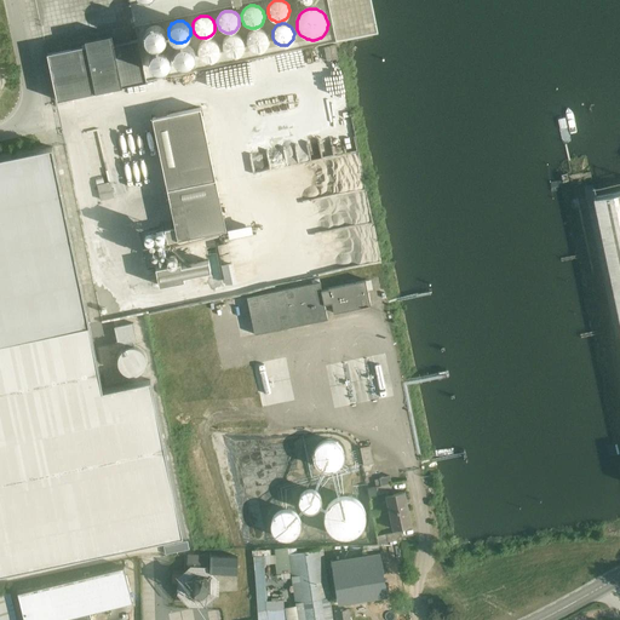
[(155,26),(154,26),(151,26),(150,27),(149,28),(148,28),(147,29),(145,30),(144,32),(144,33),(143,35),(143,36),(143,39),(144,41),(145,44),(147,45),(148,46),(149,47),(150,47),(151,47),(153,49),(154,49),(156,49),(159,47),(160,47),(161,46),(164,45),(164,44),(165,41),(166,40),(166,38),(166,36),(166,35),(165,33),(164,30),(162,29),(161,28),(160,27),(159,27),(156,26),(155,26)]
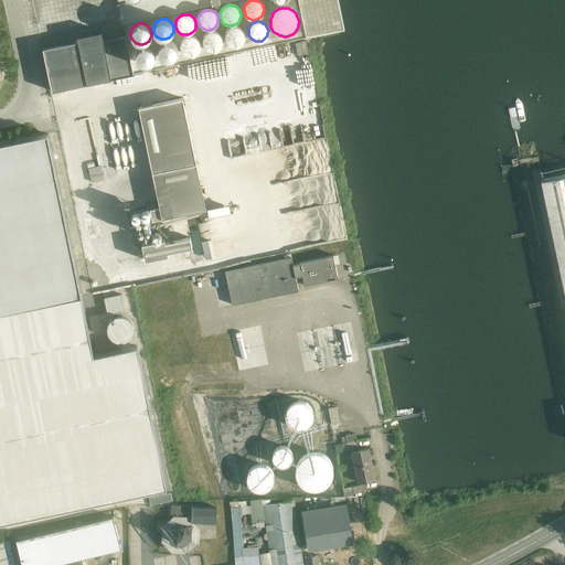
[(236,27),(234,27),(232,27),(231,28),(228,29),(227,29),(226,31),(225,32),(224,34),(224,36),(224,39),(224,40),(225,42),(226,43),(227,43),(227,44),(228,45),(231,46),(232,46),(233,46),(235,46),(236,46),(237,46),(238,45),(240,45),(241,44),(242,43),(243,42),(244,40),(244,39),(244,36),(244,35),(244,34),(243,32),(242,31),(242,30),(241,29),(240,28),(238,28),(236,27)]
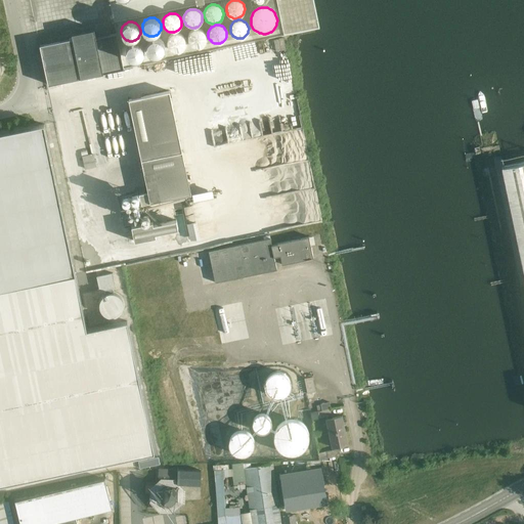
[(199,29),(198,29),(197,29),(194,29),(192,30),(191,31),(190,32),(189,33),(188,35),(187,37),(187,38),(188,41),(188,42),(189,43),(189,44),(190,45),(191,46),(193,47),(194,48),(195,48),(198,48),(199,48),(200,48),(202,47),(203,47),(203,46),(205,45),(206,43),(207,43),(207,42),(207,41),(208,39),(208,37),(207,35),(207,34),(206,33),(206,32),(205,32),(204,31),(203,30),(202,30),(201,29),(199,29)]
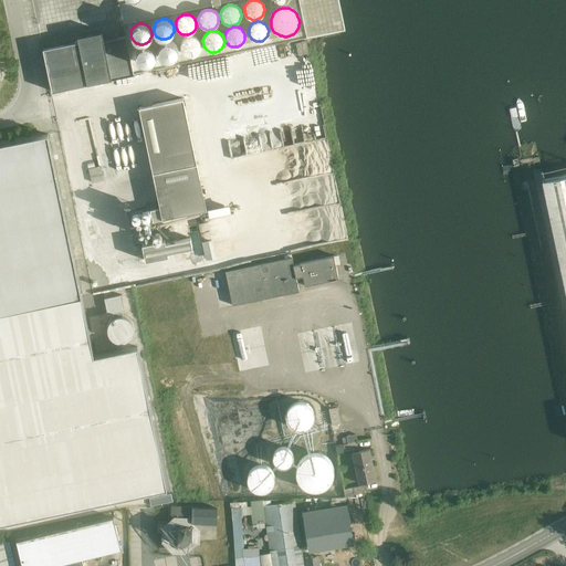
[(126,35),(107,40),(105,33),(80,39),(82,45),(44,53),(52,92),(134,74),(126,35)]
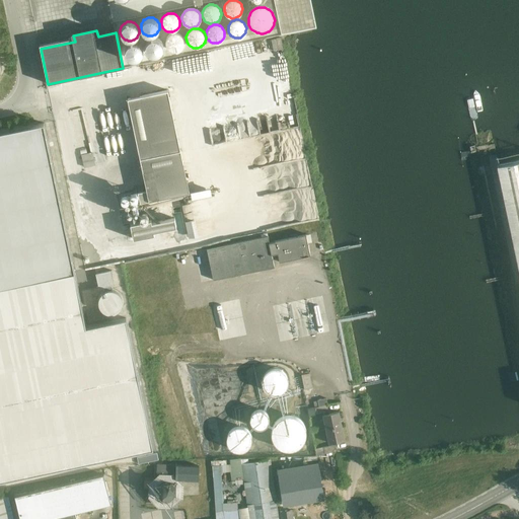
[(175,33),(174,33),(173,33),(170,33),(170,34),(168,35),(167,36),(166,38),(165,40),(165,42),(165,44),(166,46),(166,47),(167,48),(168,50),(169,50),(170,51),(172,51),(173,52),(174,52),(176,52),(176,51),(178,51),(179,50),(180,50),(181,48),(182,47),(183,46),(183,44),(183,43),(183,41),(183,40),(182,39),(182,38),(181,36),(181,35),(179,34),(178,34),(176,33),(175,33)]
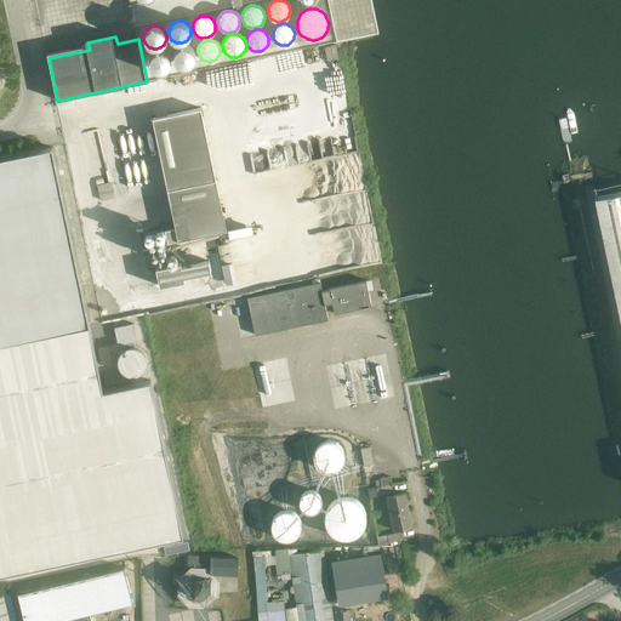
[(183,45),(182,45),(180,46),(178,47),(177,47),(176,49),(175,51),(174,53),(174,56),(174,57),(174,58),(175,61),(176,63),(177,63),(178,64),(180,66),(181,67),(182,67),(183,67),(184,67),(186,67),(188,67),(189,67),(191,66),(192,64),(193,64),(193,63),(194,63),(194,62),(195,61),(197,58),(197,57),(197,53),(197,52),(195,51),(195,50),(194,49),(192,47),(192,46),(191,46),(189,45),(187,45),(186,44),(184,44),(183,45)]
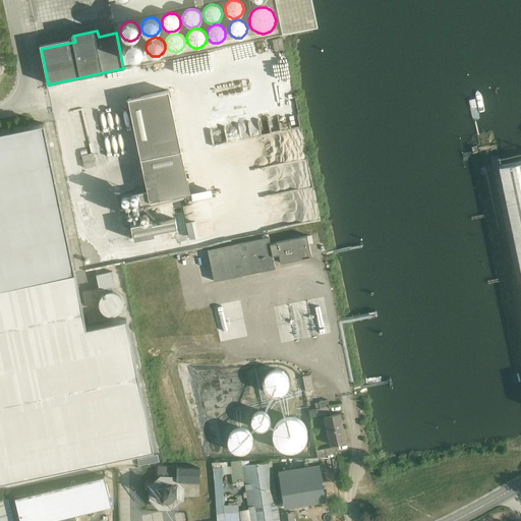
[(134,42),(133,42),(132,42),(130,43),(129,43),(128,44),(127,45),(126,46),(126,47),(125,48),(125,49),(125,50),(125,51),(125,53),(125,54),(126,55),(126,56),(127,57),(128,58),(129,58),(129,59),(130,59),(131,60),(132,60),(133,60),(135,60),(136,60),(137,59),(138,59),(140,58),(140,57),(141,56),(142,55),(142,54),(143,52),(143,50),(143,49),(143,48),(142,47),(142,46),(141,46),(140,44),(138,43),(137,42),(136,42),(134,42)]
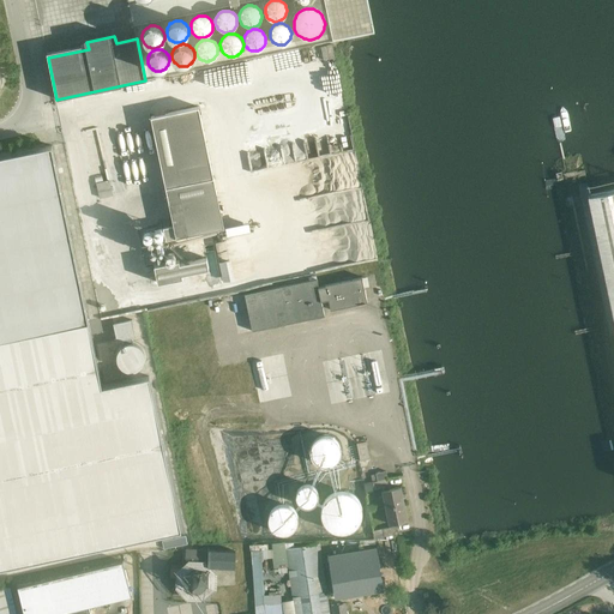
[(199,107),(151,116),(173,226),(163,228),(166,240),(224,228),(199,107)]
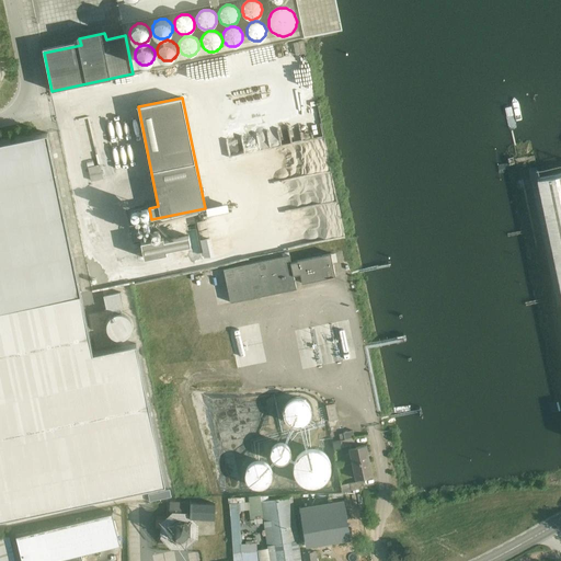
[(47,133),(0,142),(0,310),(58,298),(81,294),(47,133)]
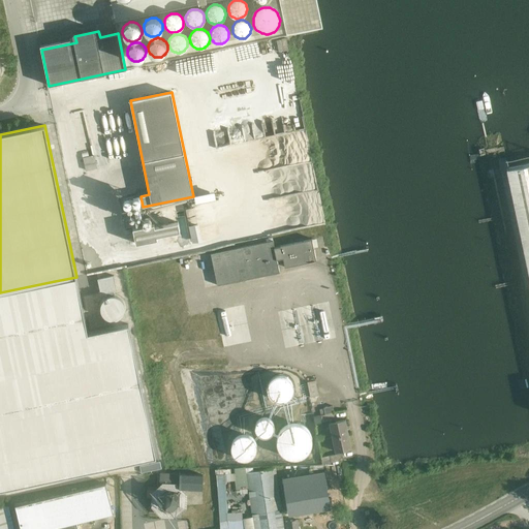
[(83,158),(86,170),(97,168),(94,155),(83,158)]
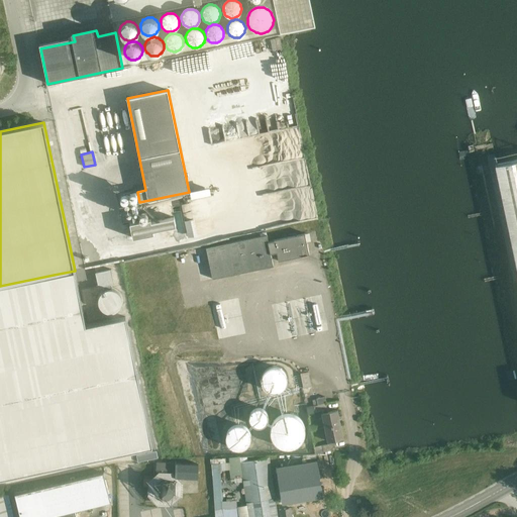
[(516,160),(495,165),(516,269),(516,160)]
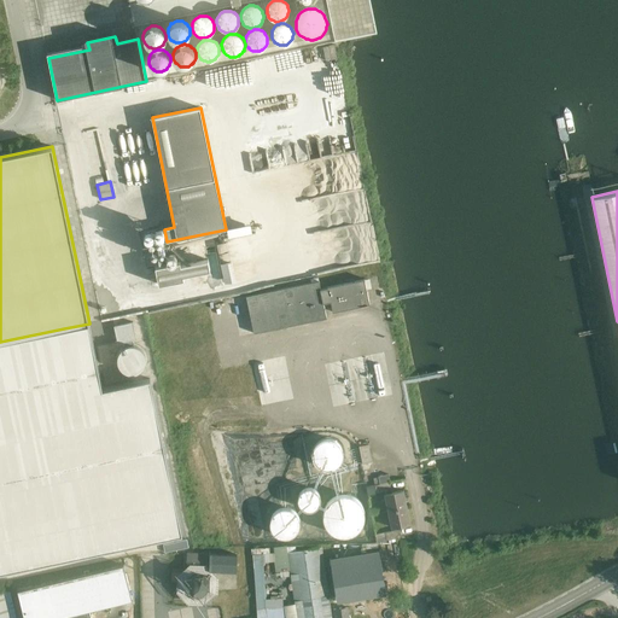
[(228,242),(221,243),(225,274),(237,273),(235,260),(231,261),(228,242)]
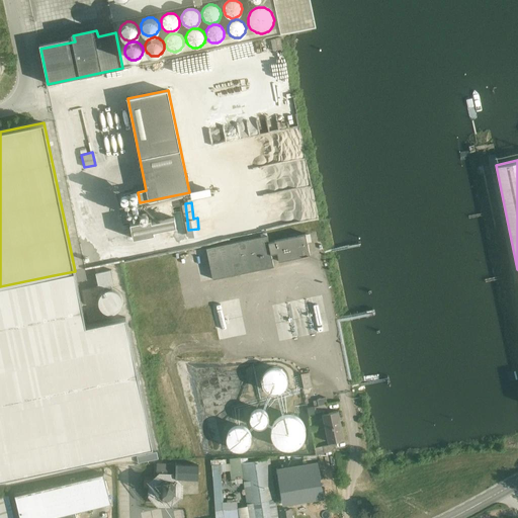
[(150,220),(131,224),(134,239),(154,235),(154,232),(175,227),(173,219),(151,223),(150,220)]
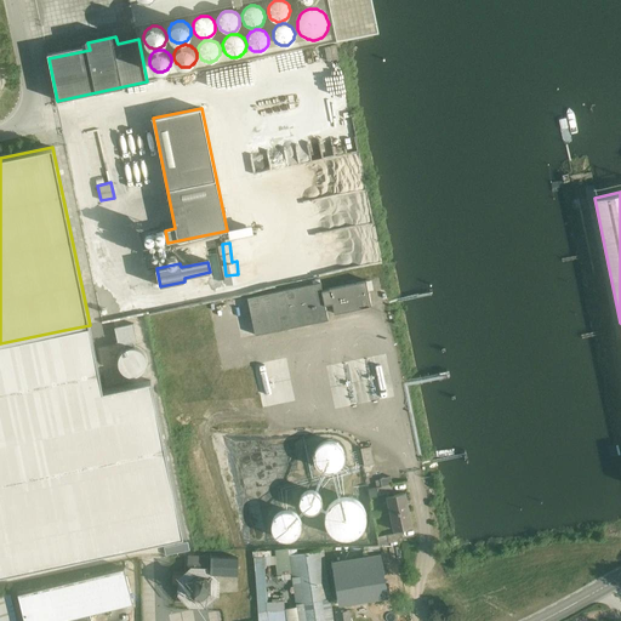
[(320,283),(248,298),(255,335),(329,320),(326,309),(334,308),(335,314),(371,306),(369,292),(374,291),(371,279),(329,288),(329,289),(322,290),(320,283)]
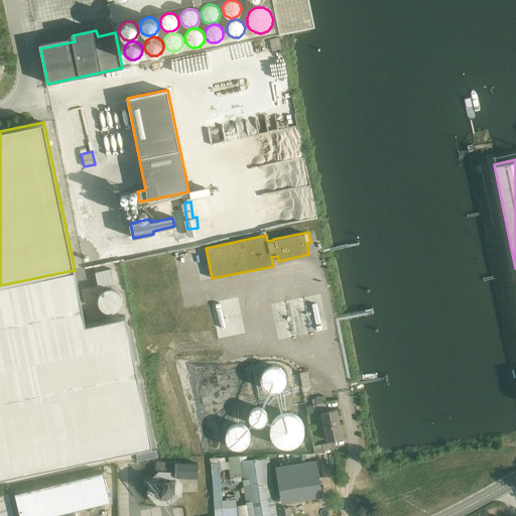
[(111,269),(95,272),(98,287),(103,286),(104,289),(102,291),(100,292),(100,293),(99,295),(98,296),(98,298),(98,300),(98,302),(98,303),(99,305),(99,306),(100,307),(101,308),(101,309),(102,309),(103,310),(104,311),(105,311),(106,311),(107,312),(108,312),(109,312),(110,312),(111,312),(112,312),(113,312),(114,311),(115,311),(116,310),(117,310),(119,308),(120,307),(121,306),(121,305),(121,304),(122,303),(122,302),(122,300),(122,299),(122,297),(121,296),(121,295),(121,294),(120,293),(119,292),(119,291),(118,290),(117,290),(115,289),(114,288),(113,288),(112,288),(111,284),(114,283),(111,269)]
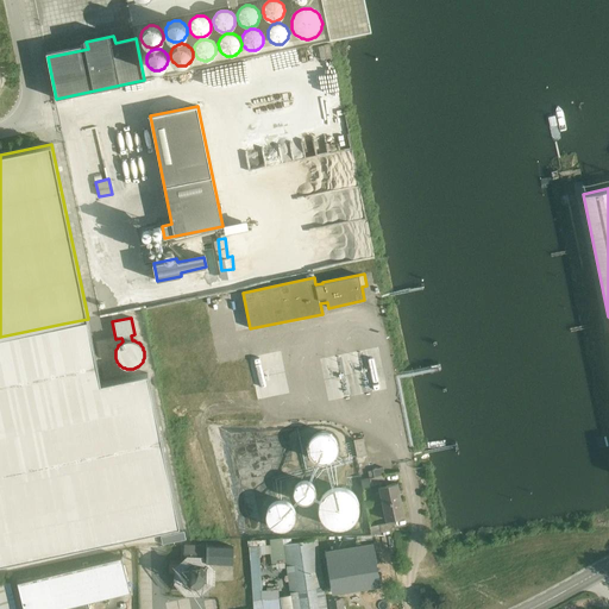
[(63,324),(0,337),(0,563),(180,526),(148,374),(101,383),(88,319),(63,324)]
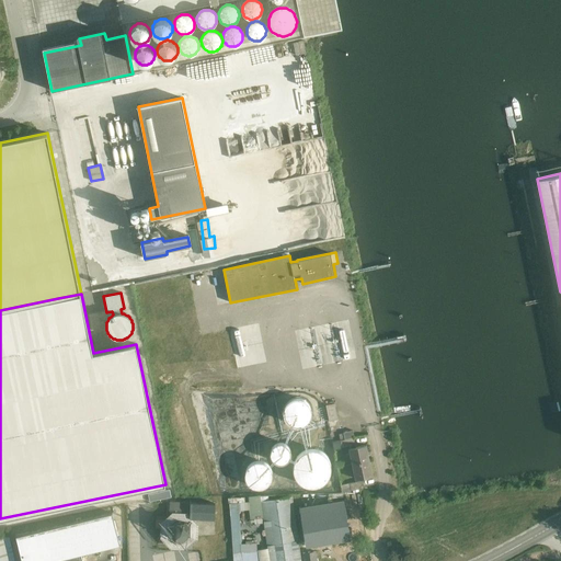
[(306,411),(306,408),(305,405),(302,402),(298,399),(296,399),(294,398),(288,399),(286,400),(284,402),(283,403),(282,405),(281,410),(281,413),(282,415),(283,418),(284,420),(288,422),(293,423),(297,423),(300,421),(301,420),(304,418),(305,415),(306,413),(306,411)]
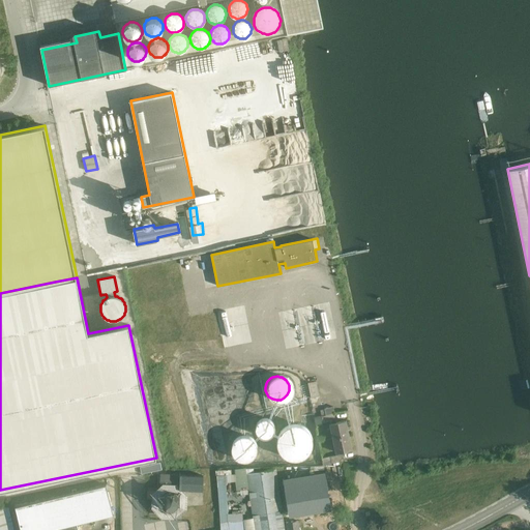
[(336,422),(334,413),(325,415),(321,416),(323,423),(329,421),(333,438),(349,435),(346,420),(336,422)]
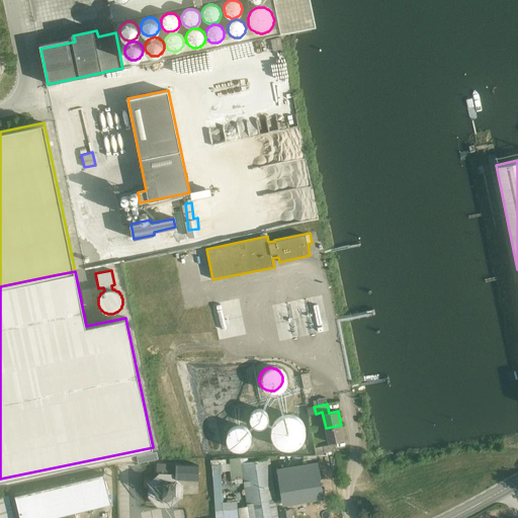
[(265,417),(265,416),(265,412),(263,410),(260,408),(258,407),(257,407),(253,407),(250,409),(248,412),(247,415),(247,419),(249,422),(252,424),(256,425),(259,425),(261,424),(262,423),(264,420),(265,418),(265,417)]
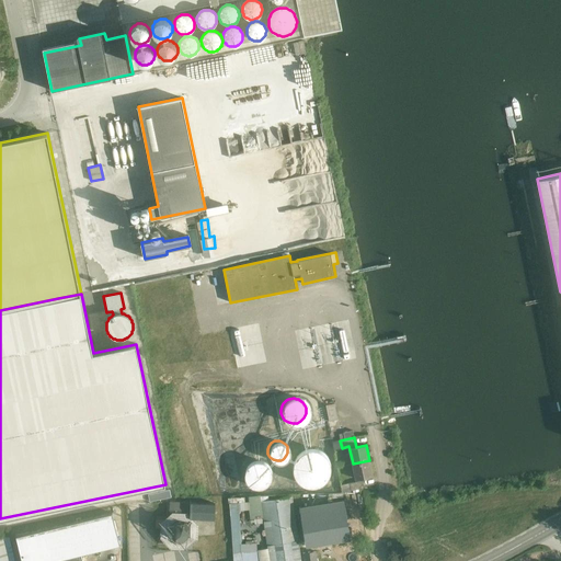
[(328,464),(328,459),(327,456),(324,453),(321,449),(318,447),(316,446),(311,445),(308,445),(304,445),(299,447),(297,448),(295,450),(293,454),(292,457),(290,460),(290,464),(290,467),(292,470),(293,473),(295,476),(297,479),(299,480),(304,482),(308,482),(311,482),(316,481),(318,480),(321,478),(324,474),(327,471),(328,467),(328,464)]
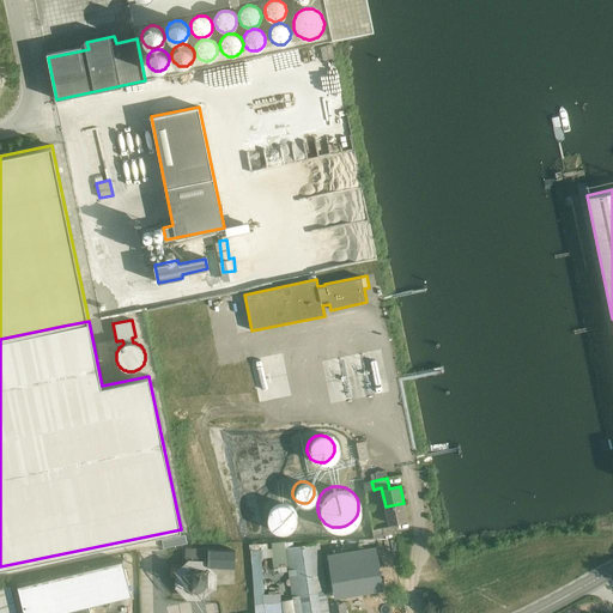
[(293,516),(292,514),(292,510),(290,508),(289,505),(286,504),(284,503),(281,502),(278,502),(275,502),(272,503),(269,504),(268,507),(266,509),(265,511),(265,514),(263,516),(265,519),(265,522),(267,526),(269,528),(272,529),(275,530),(278,530),(281,530),(284,529),(289,527),(290,525),(292,522),(292,519),(293,516)]
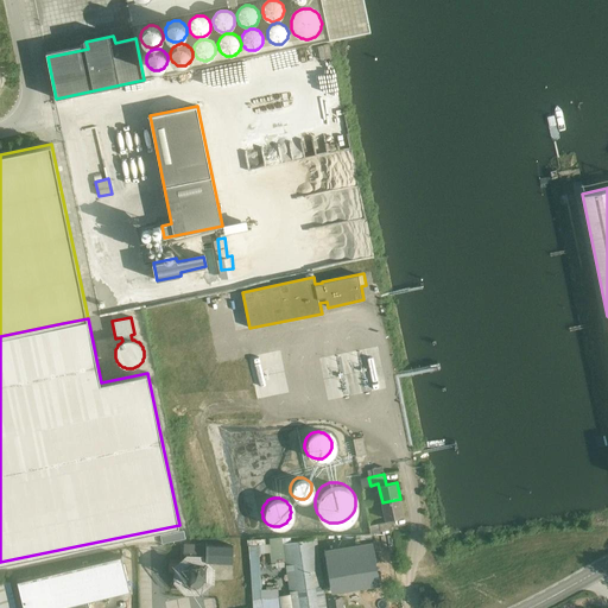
[(380,532),(384,531),(396,529),(393,518),(404,515),(400,499),(382,502),(386,523),(379,524),(380,532)]
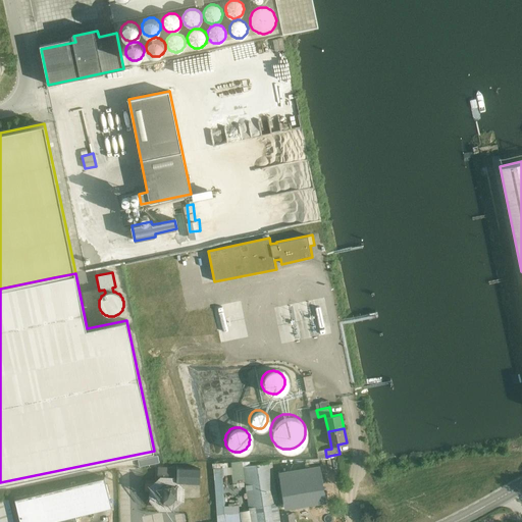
[(158,456),(138,460),(139,467),(159,463),(158,456)]
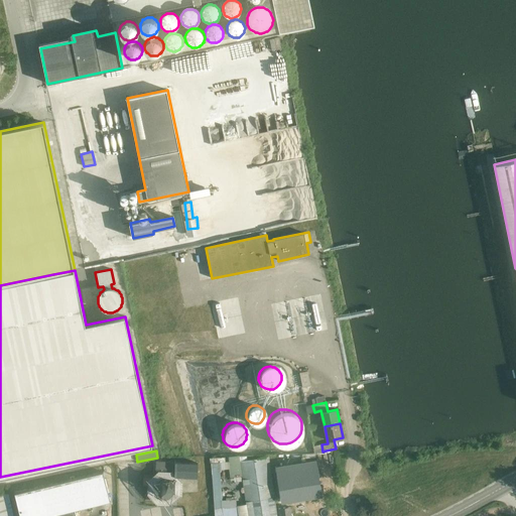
[(248,461),(247,456),(210,459),(210,464),(211,464),(215,515),(276,515),(268,458),(248,461)]
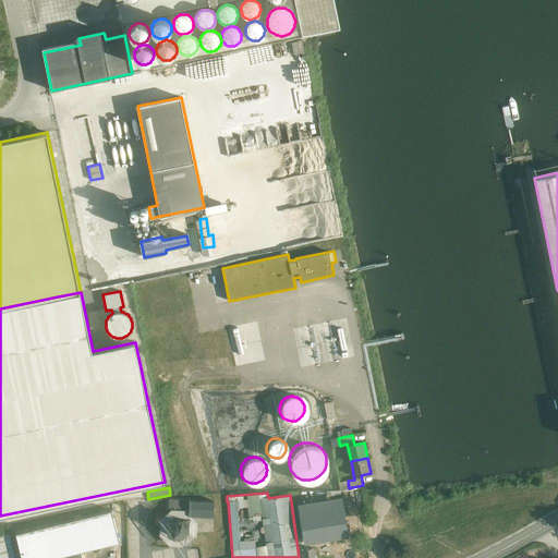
[(156,517),(155,524),(162,524),(168,525),(168,537),(189,538),(190,518),(174,517),(174,514),(214,517),(214,510),(214,501),(169,499),(168,518),(156,517)]
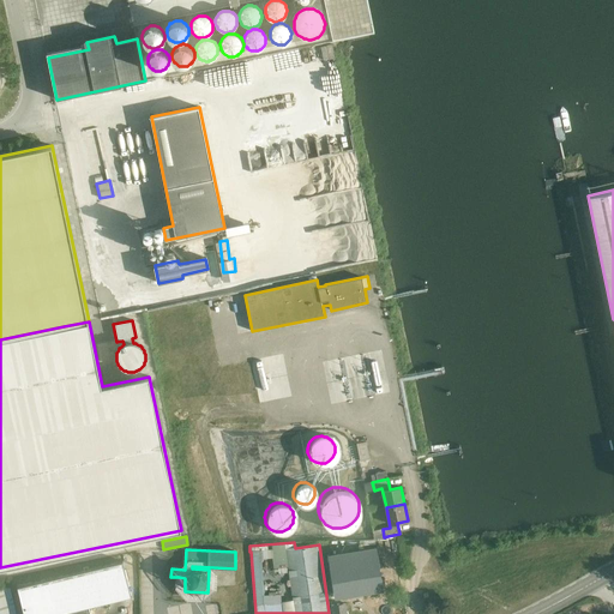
[(330,564),(335,599),(384,590),(378,557),(330,564)]
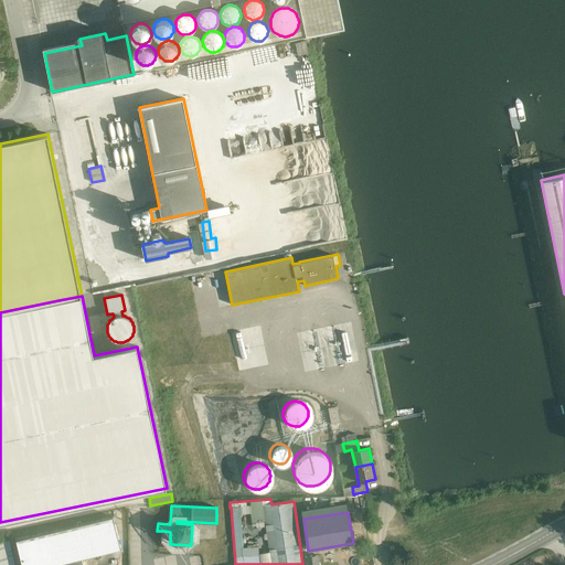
[(83,564),(82,557),(120,548),(113,516),(17,540),(22,564),(83,564)]
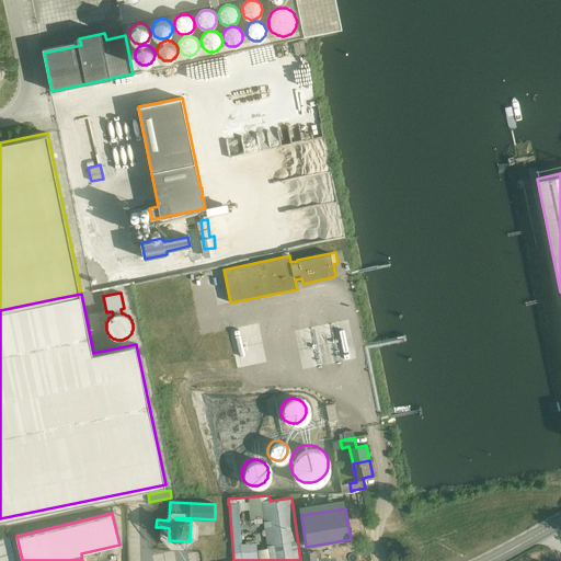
[(317,560),(316,551),(301,553),(302,560),(317,560)]
